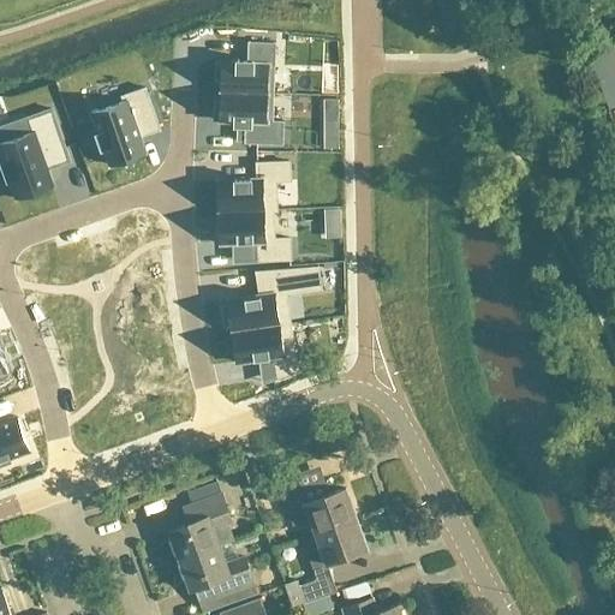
[(215,64),(214,82),(219,82),(219,93),(273,95),(274,45),(246,43),(245,63),(236,63),(236,65),(215,64)]
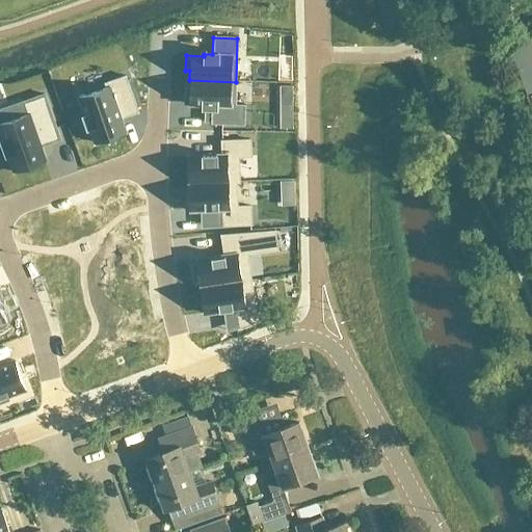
[(531,58),(526,42),(508,48),(527,97),(531,94),(531,58)]
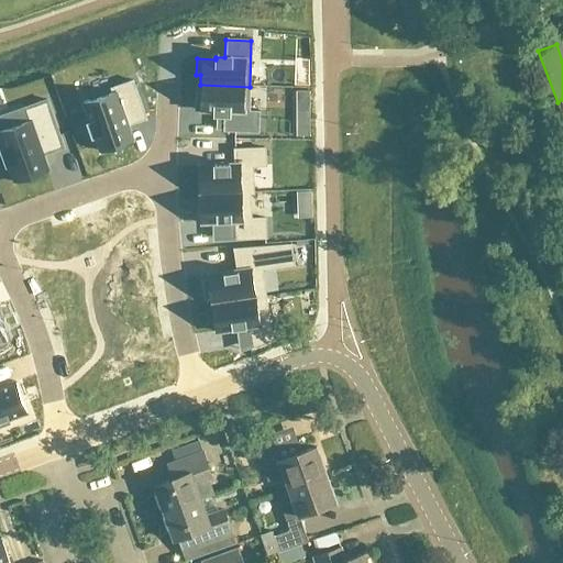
[(307,84),(308,68),(298,68),(297,84),(307,84)]
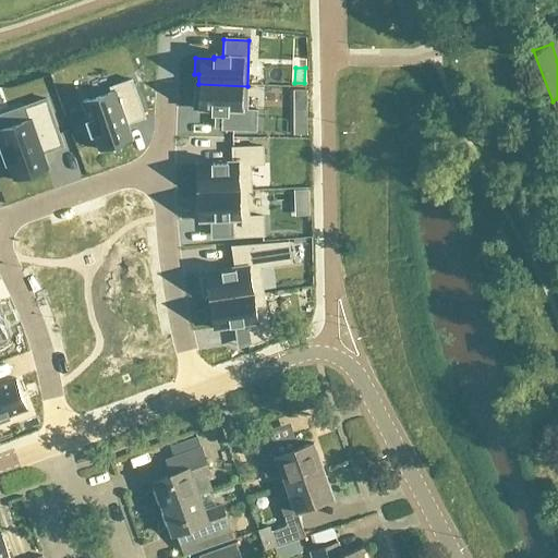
[(99,152),(130,142),(124,126),(144,119),(131,81),(109,88),(110,93),(82,102),(88,121),(84,122),(89,138),(94,137),(99,152)]
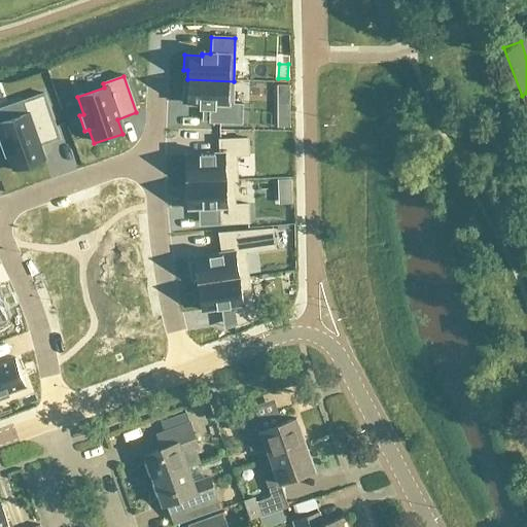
[(183,89),(182,104),(200,105),(200,107),(209,108),(208,125),(241,126),(242,105),(233,104),(234,81),(187,79),(187,89),(183,89)]
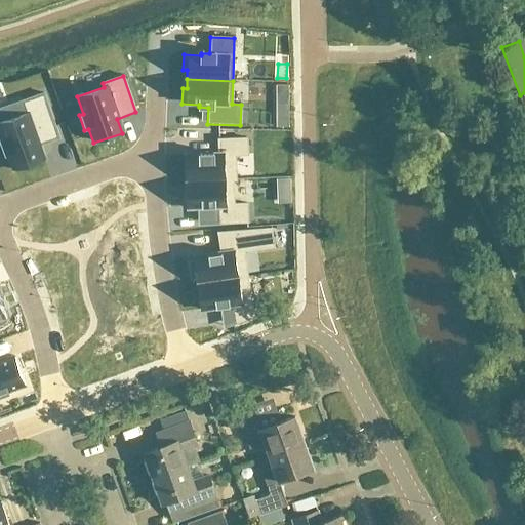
[(26,114),(0,123),(0,133),(2,139),(0,139),(0,140),(5,156),(7,155),(13,172),(44,161),(38,142),(56,134),(43,94),(22,103),(26,114)]
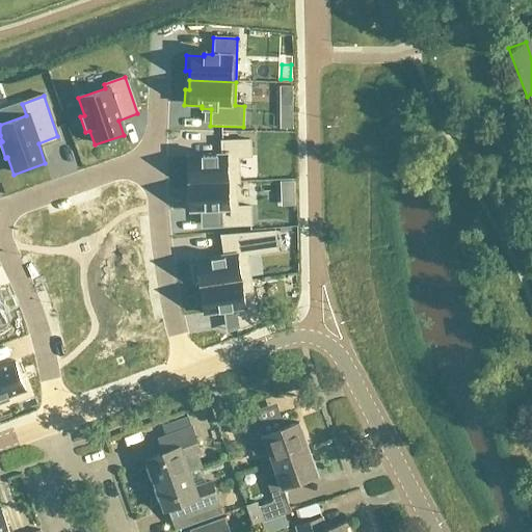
[(221,156),(186,158),(187,185),(238,183),(237,158),(249,157),(249,141),(220,142),(221,156)]
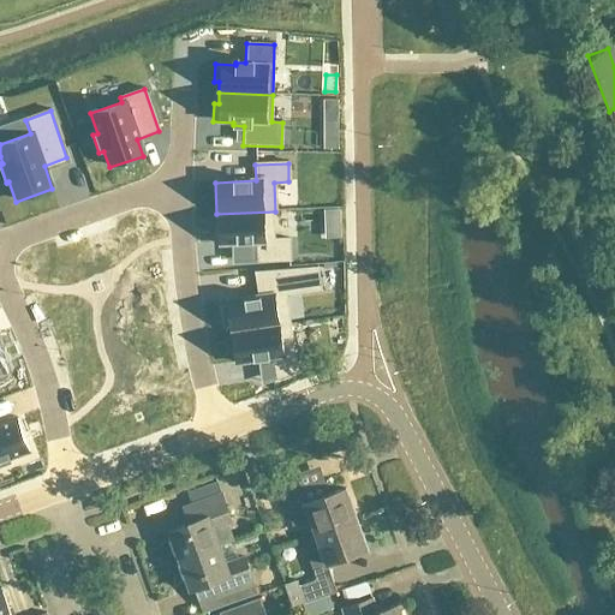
[(275,212),(216,214),(218,245),(231,244),(254,244),(255,262),(290,261),(288,240),(273,240),(272,213),(275,213),(275,212)]
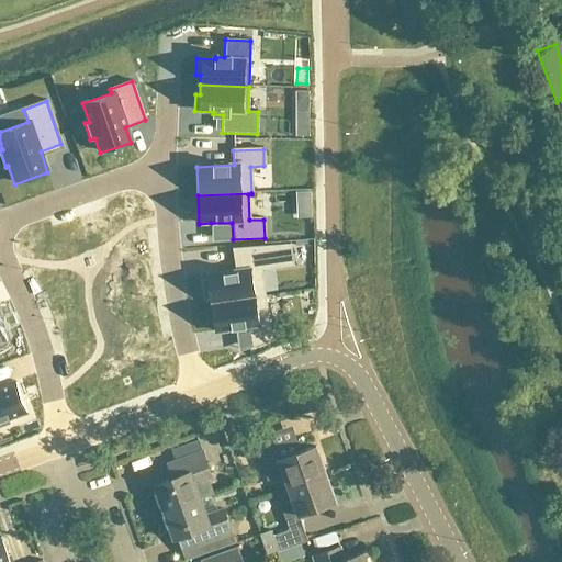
[(263,296),(260,270),(292,266),(289,246),(233,250),(236,271),(205,276),(206,281),(202,281),(205,299),(209,299),(210,304),(263,296)]
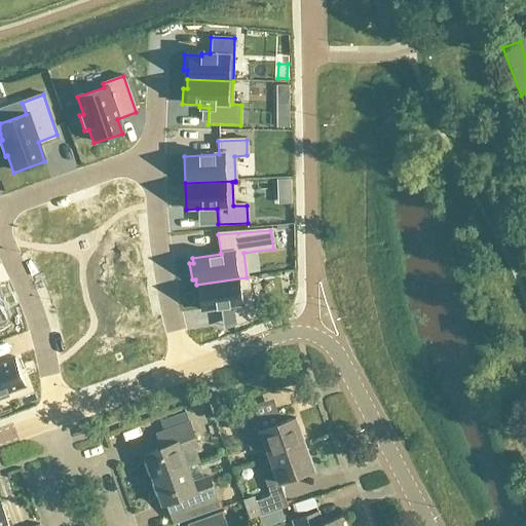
[(253,318),(247,277),(196,285),(200,311),(221,308),(228,307),(231,326),(253,318)]
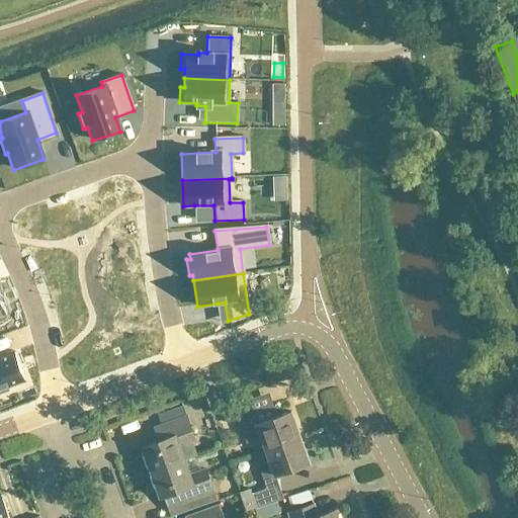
[(0,395),(8,393),(7,389),(24,381),(14,353),(0,358),(0,395)]
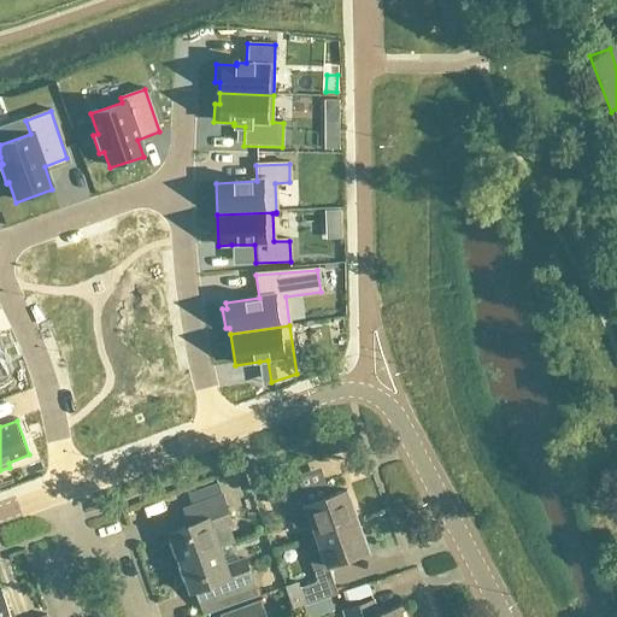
[(317,536),(358,522),(347,492),(306,506),(297,477),(264,488),(270,505),(288,499),(298,527),(312,522),(317,536)]
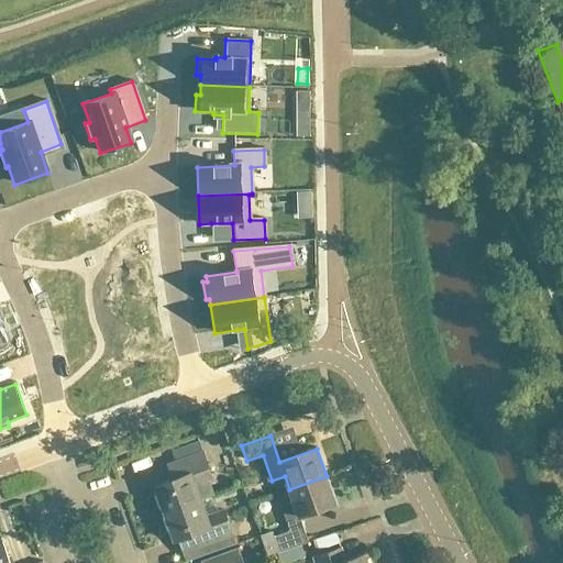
[(164,514),(201,500),(195,484),(212,478),(205,454),(168,466),(173,479),(155,486),(164,514)]
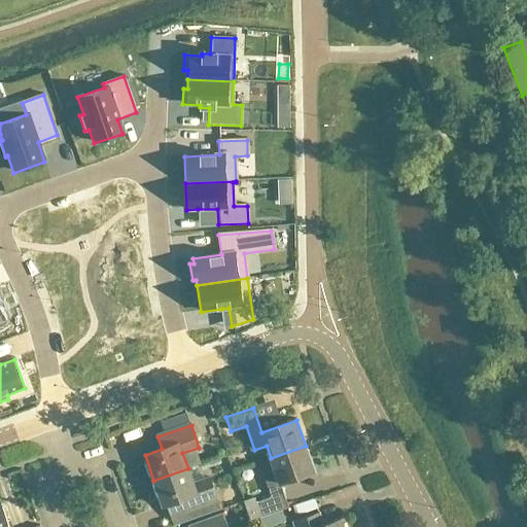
[(306,446),(271,458),(275,470),(264,475),(272,498),(256,503),(261,518),(281,512),(289,508),(281,484),(315,472),(306,446)]
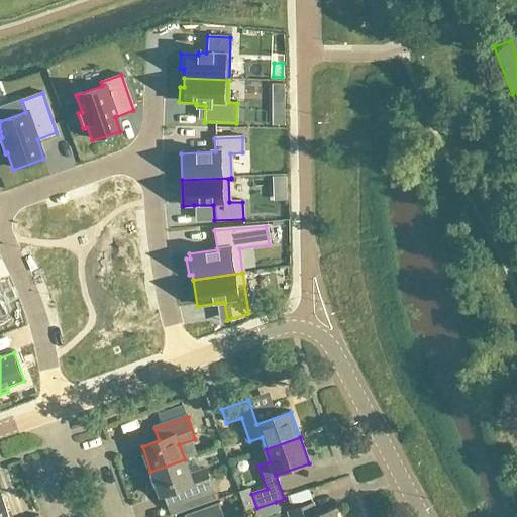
[(190,475),(185,459),(150,472),(160,497),(176,491),(181,504),(214,493),(206,470),(190,475)]
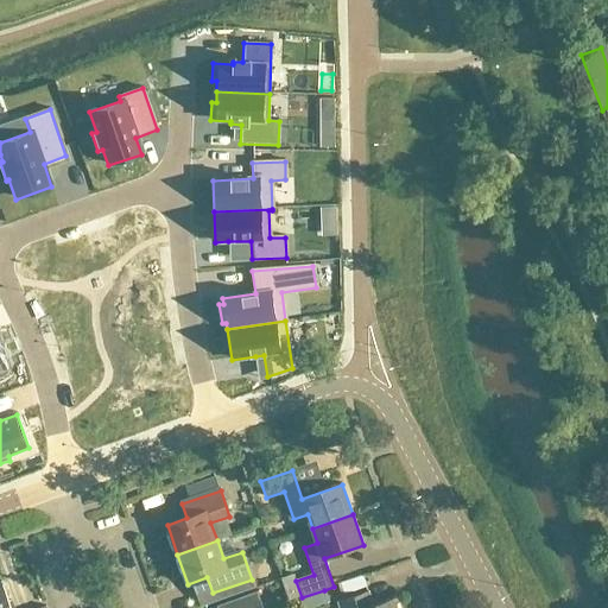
[(368,593),(366,594),(361,577),(336,586),(342,602),(339,603),(340,607),(396,607),(393,599),(373,606),(368,593)]
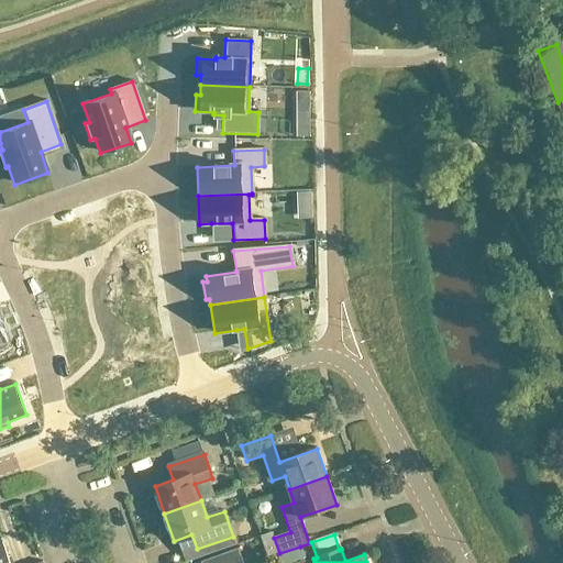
[(10,562),(2,540),(0,540),(0,562),(10,562)]
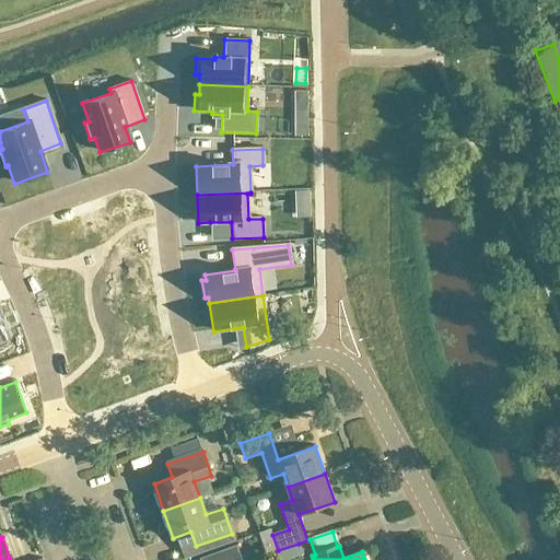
[(299,544),(278,550),(272,552),(276,559),(291,559),(303,556),(299,544)]
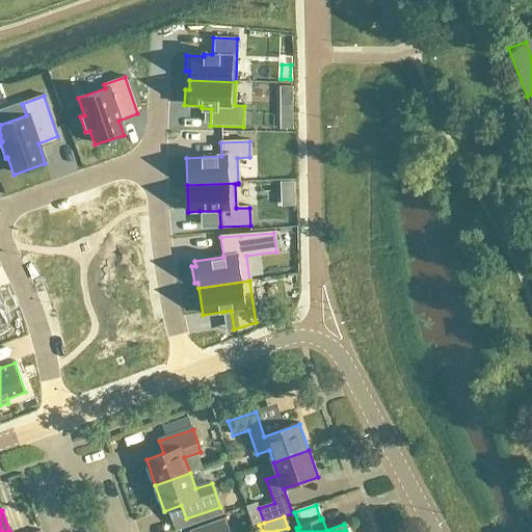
[(196,529),(196,531),(229,531),(224,519),(196,529)]
